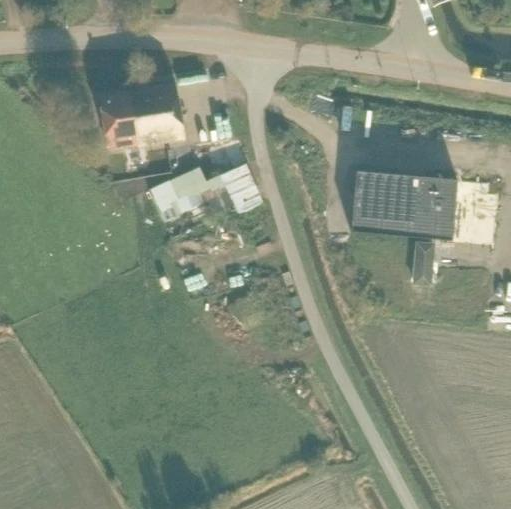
[(121,146),(184,136),(176,81),(129,89),(129,92),(99,97),(107,145),(121,143),(121,146)]
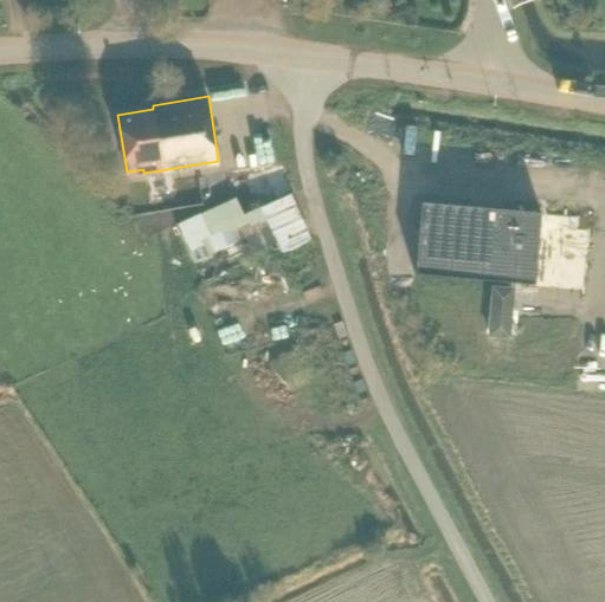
[(604,170),(597,169),(592,199),(604,201),(604,170)]
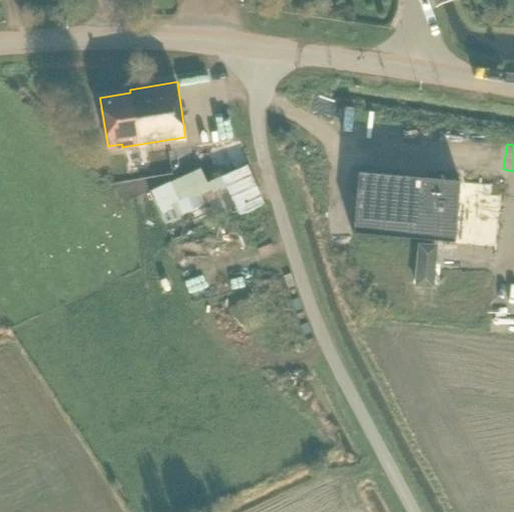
[(207,182),(200,167),(149,190),(166,222),(228,190),(239,213),(264,202),(246,164),(207,182)]
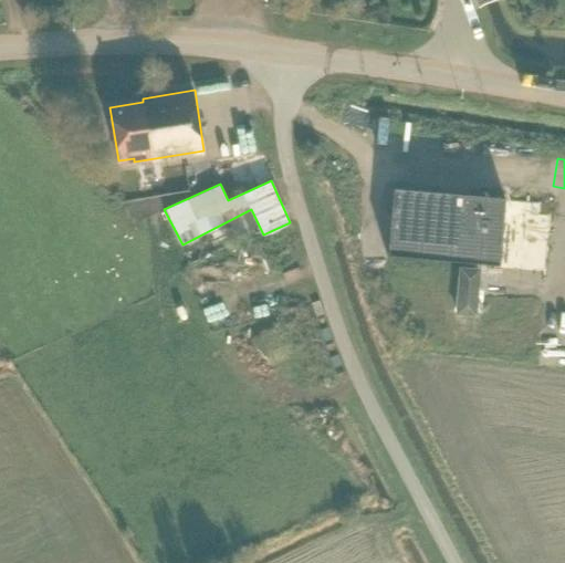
[(394,188),(388,256),(500,266),(505,198),(394,188)]
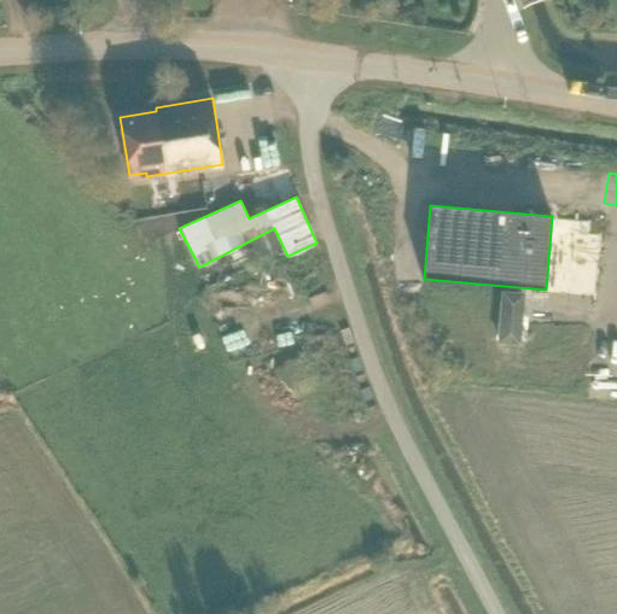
[(552,216),(546,290),(595,293),(603,221),(552,216)]
